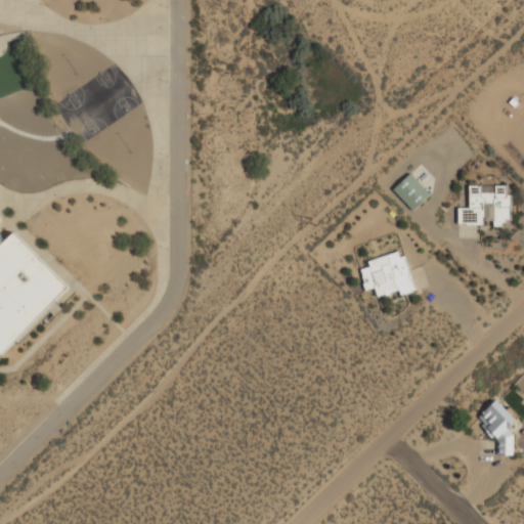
[(430,194),(410,173),(393,189),(412,210),(430,194)]
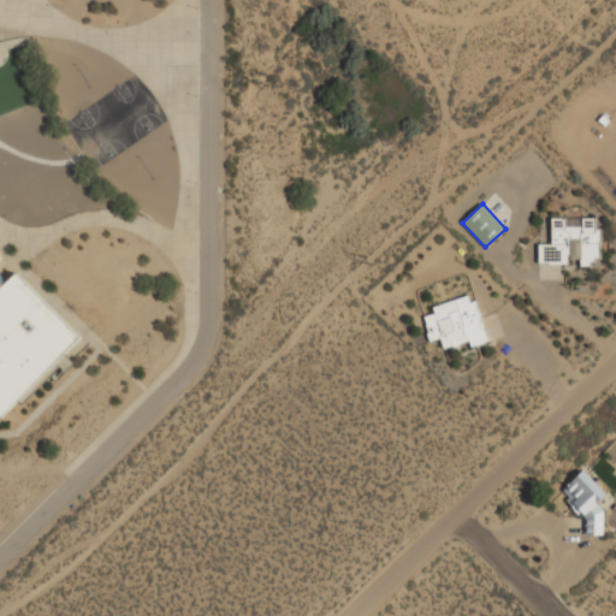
[(537,244),(537,265),(599,266),(600,229),(594,229),(594,218),(550,218),(550,244),(537,244)]
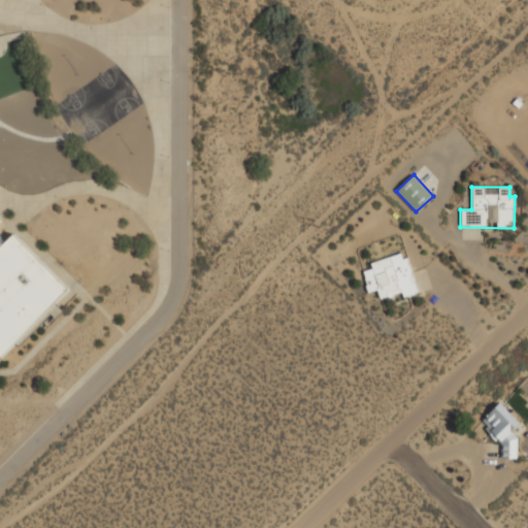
[(0,356),(1,358),(50,311),(57,311),(56,302),(68,291),(13,234),(0,245),(0,356)]
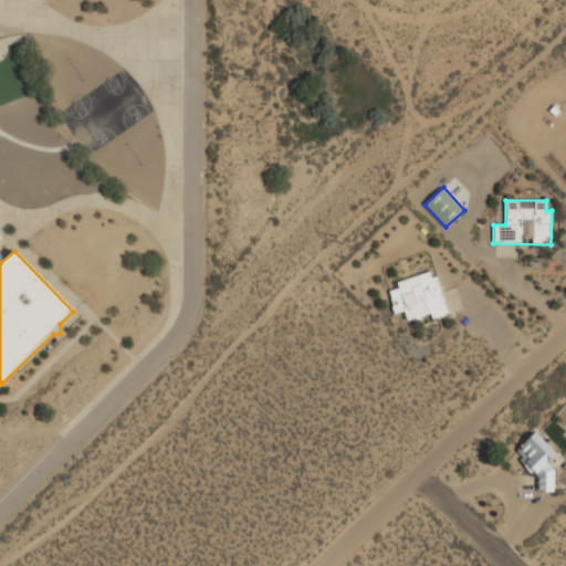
[(388,292),(395,315),(405,312),(407,321),(430,314),(431,320),(448,314),(436,271),(396,282),(397,289),(388,292)]
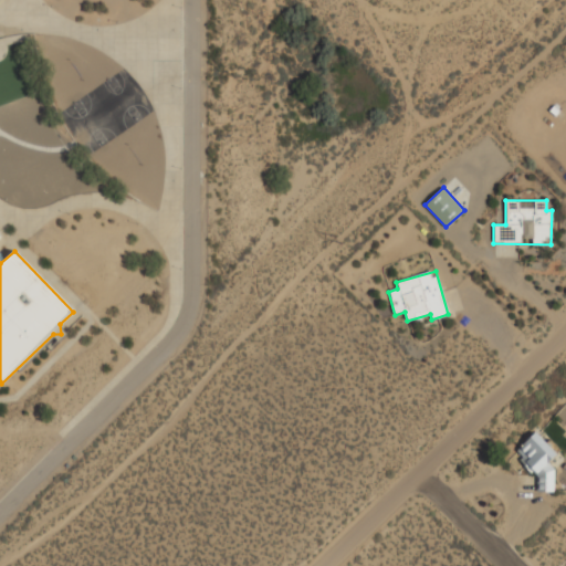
[(553,447),(543,447),(543,433),(521,433),(522,474),(536,474),(536,492),(553,492),(553,447)]
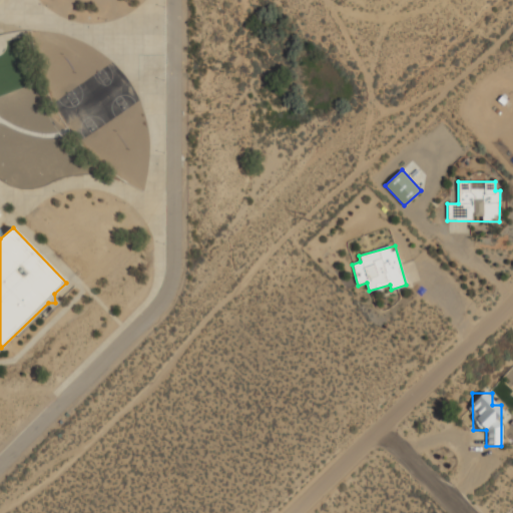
All buildings are outlined.
